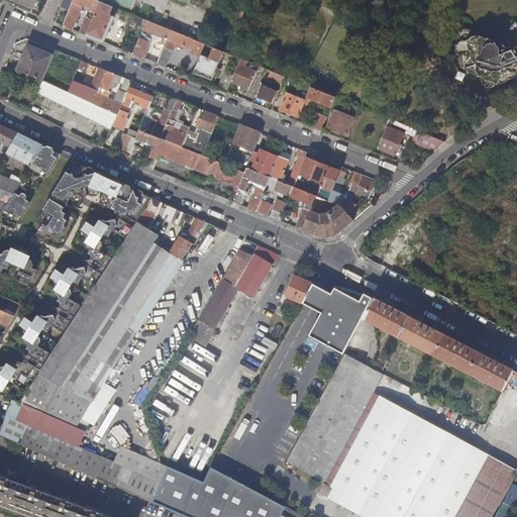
[(0,0),(0,14),(2,10),(0,9),(0,4),(1,2),(5,3),(6,0),(11,0),(11,1),(28,8),(27,11),(32,13),(37,0),(0,0)]
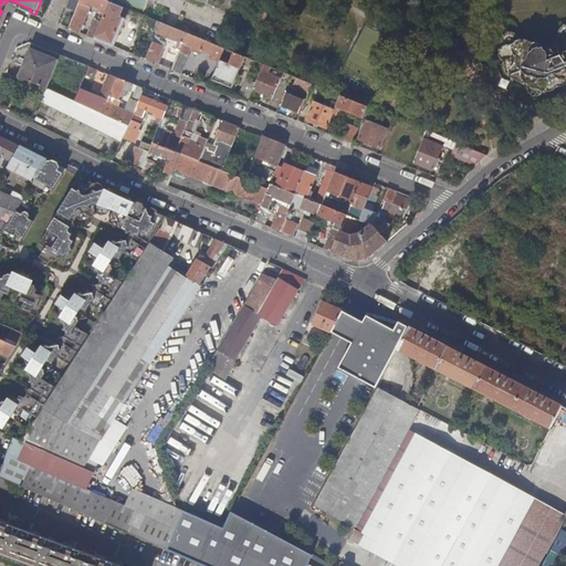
[(106,10),(111,2),(105,0),(81,0),(70,29),(81,33),(91,8),(88,7),(90,3),(106,10)]
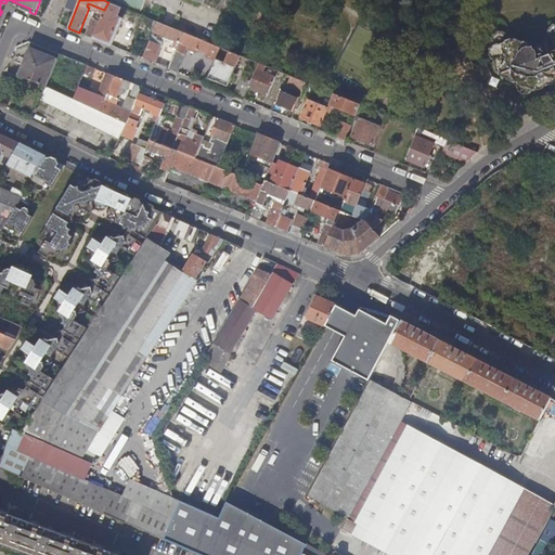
[(140,0),(143,1),(143,0),(108,0),(139,12),(140,10),(115,0),(140,0)]
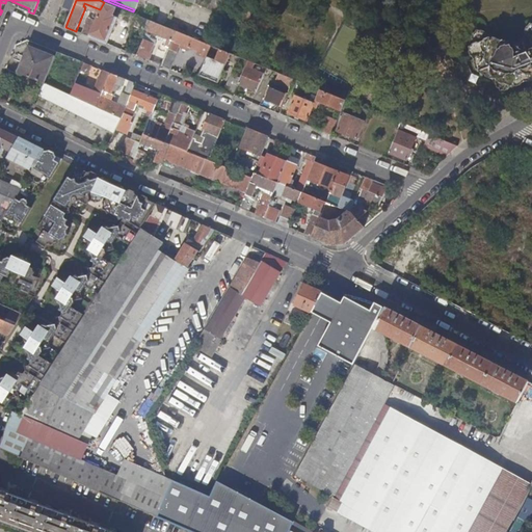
[(110,0),(134,9),(137,1),(134,0),(110,0)]
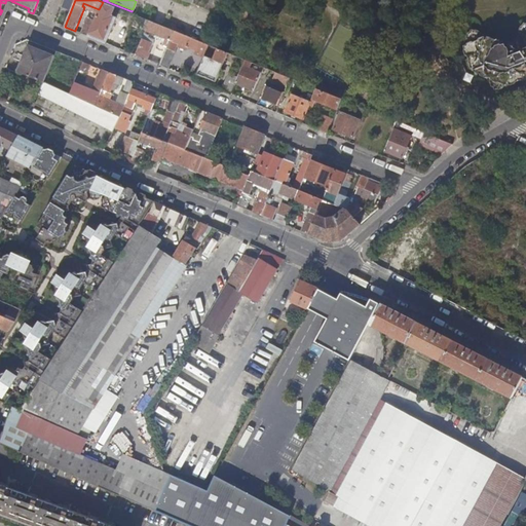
[(107,43),(117,17),(112,15),(115,7),(103,2),(99,9),(96,17),(88,36),(107,43)]
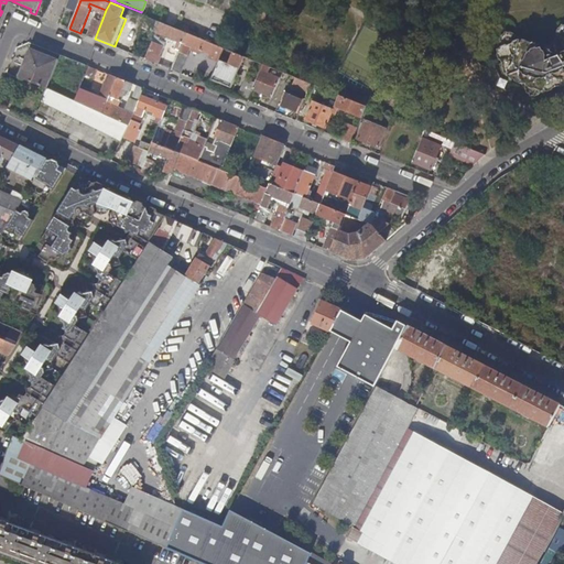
[(95,19),(88,35),(95,39),(102,19),(100,18),(99,20),(95,19)]
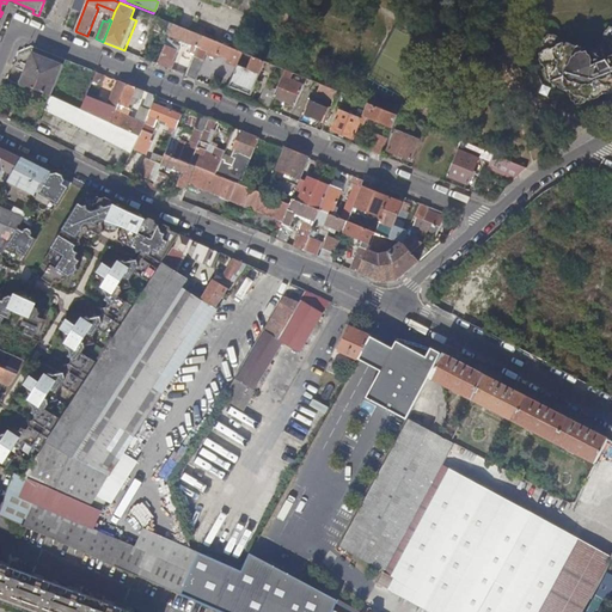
[(170,35),(175,25),(163,20),(159,30),(170,35)]
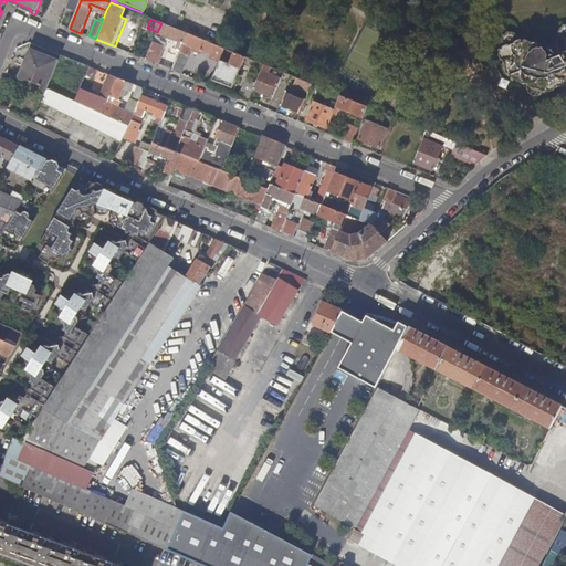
[(184,43),(188,33),(166,24),(161,23),(157,32),(157,33),(184,43)]
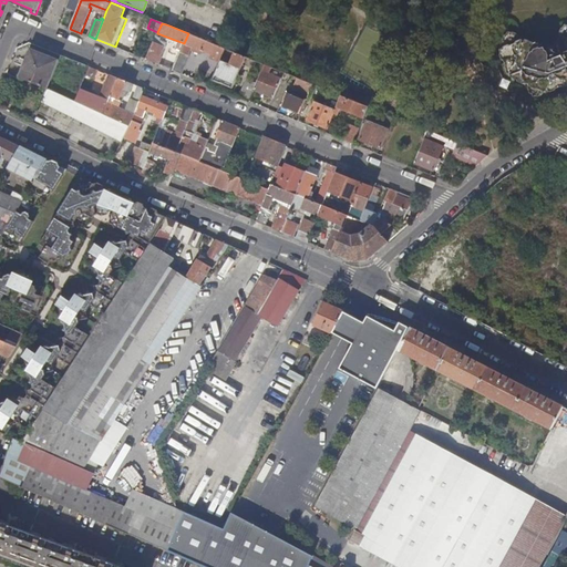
[(566,24),(558,42),(546,47),(543,45),(542,43),(536,41),(535,42),(519,34),(518,33),(514,31),(512,32),(508,30),(507,33),(505,34),(504,35),(503,40),(503,42),(501,50),(502,52),(501,54),(502,59),(505,60),(511,75),(518,80),(519,81),(524,83),(526,83),(528,84),(534,98),(560,88),(566,90),(566,24)]
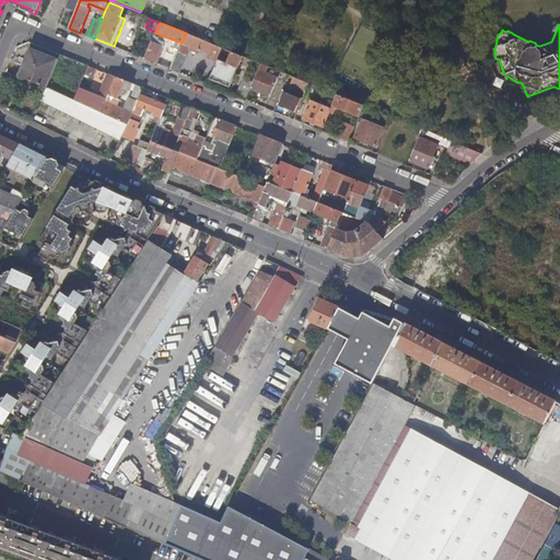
[(218,61),(223,48),(186,33),(182,43),(175,57),(171,69),(179,73),(189,46),(217,57),(214,60),(218,61)]
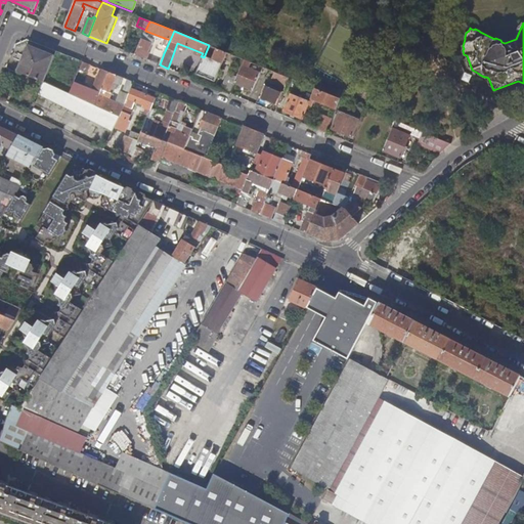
[(154,41),(142,37),(135,55),(144,58),(146,52),(148,52),(154,41)]
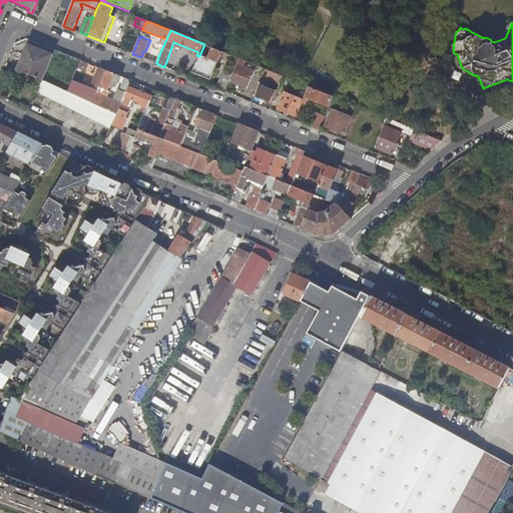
[(222,51),(214,48),(204,44),(199,56),(192,73),(211,80),(222,51)]
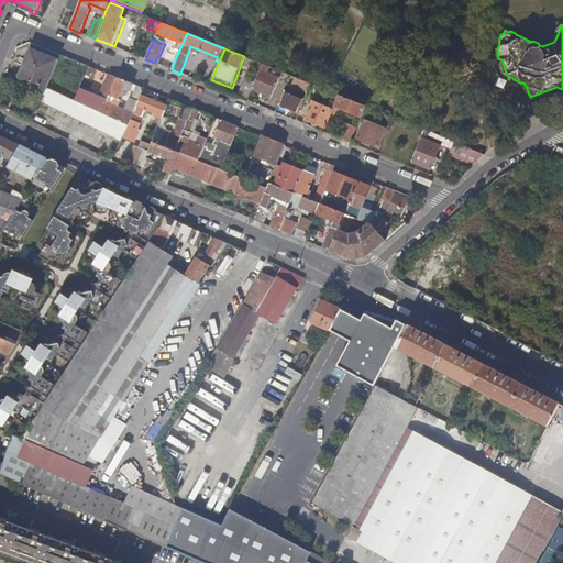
[(31,50),(20,77),(47,89),(59,61),(31,50)]
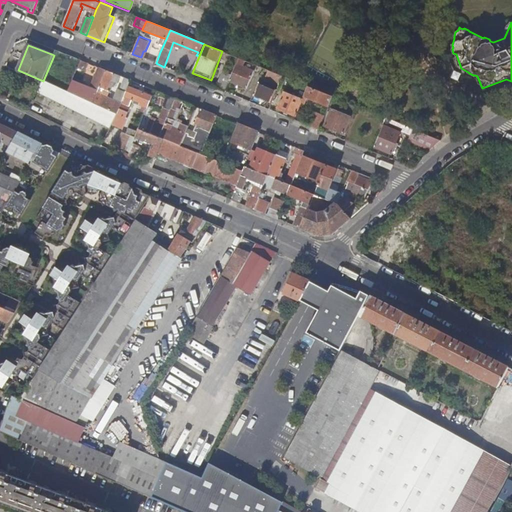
[(151,62),(156,63),(160,52),(157,51),(156,55),(154,54),(151,62)]
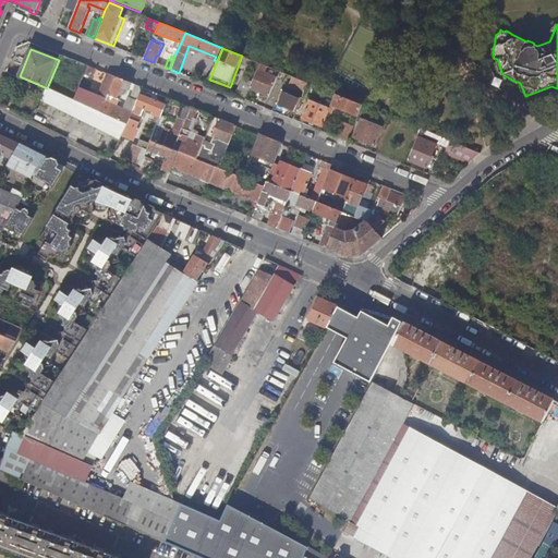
[(268,67),(261,63),(253,81),(250,88),(269,96),(277,77),(266,73),(268,67)]
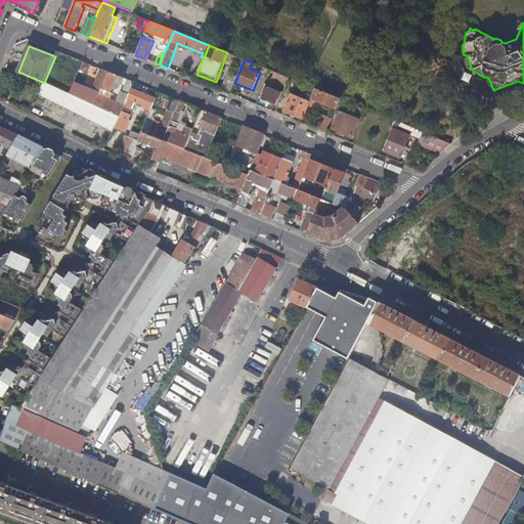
[(89,64),(83,61),(80,70),(86,73),(89,64)]
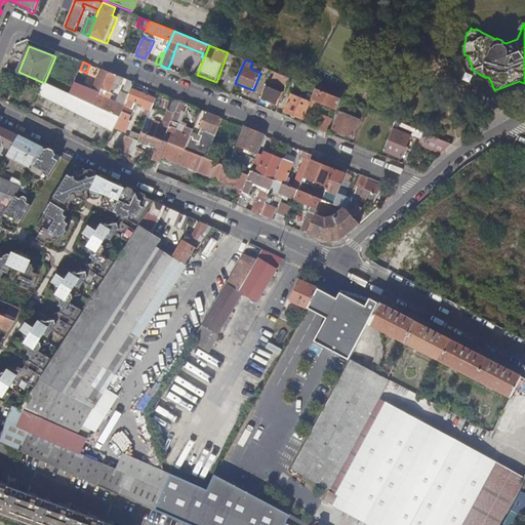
[(75,82),(71,94),(96,106),(110,73),(102,69),(93,89),(75,82)]
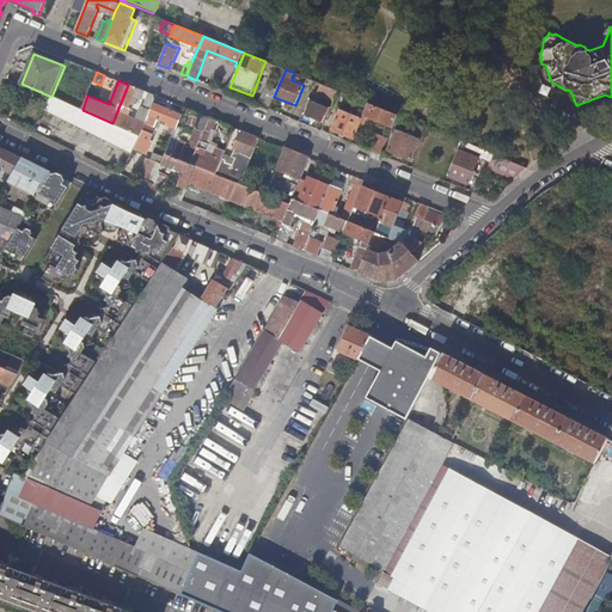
[(112,123),(140,136),(146,123),(129,116),(132,109),(129,108),(133,99),(141,103),(146,91),(128,85),(112,123)]
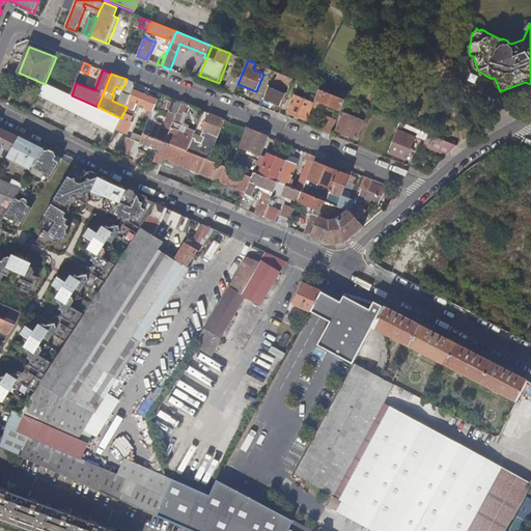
[(238,84),(241,77),(232,74),(225,91),(233,95),(238,84)]
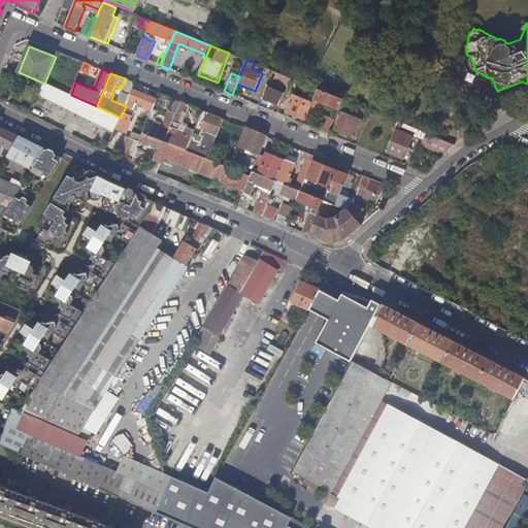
[(292,78),(277,73),(275,80),(289,86),(292,78)]
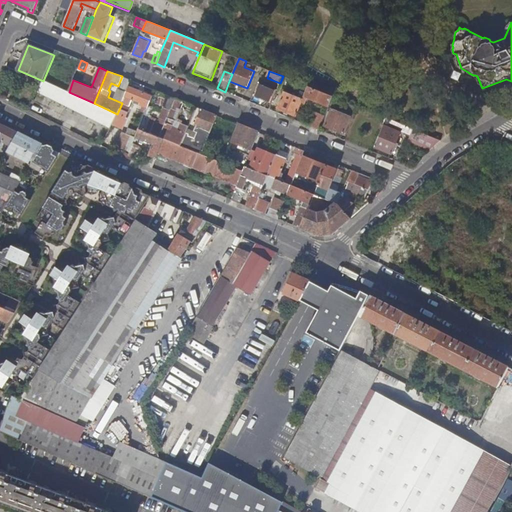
[(283,76),(280,83),(278,89),(287,93),(289,94),(292,86),(297,88),(299,83),(283,76)]
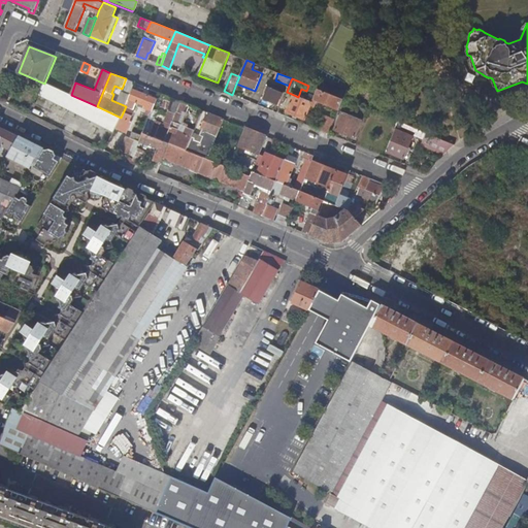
[(130,97),(133,90),(135,83),(129,80),(123,94),(130,97)]
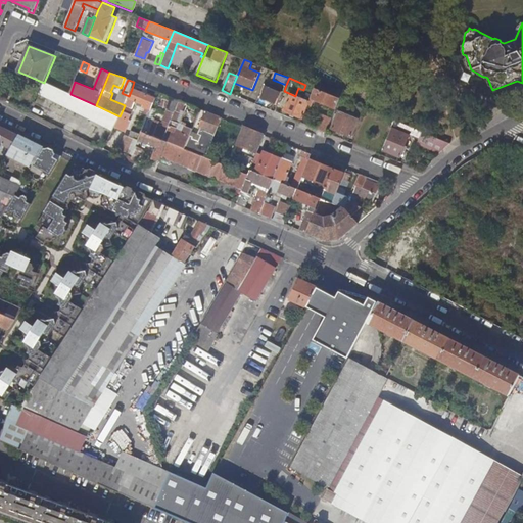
[(112,131),(114,127),(121,116),(120,116),(96,105),(70,94),(44,83),(39,94),(112,131)]
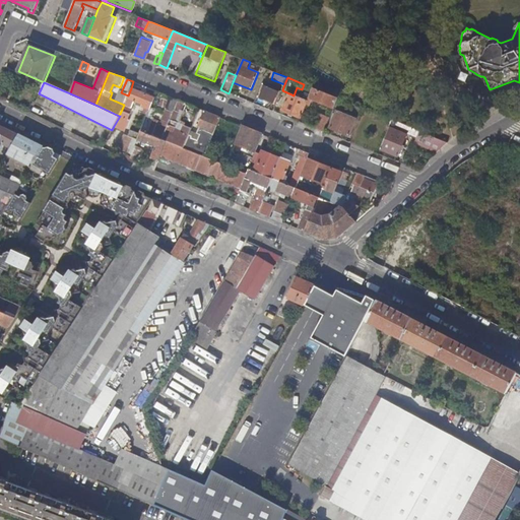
[(313,88),(304,84),(302,89),(301,90),(311,94),(313,88)]
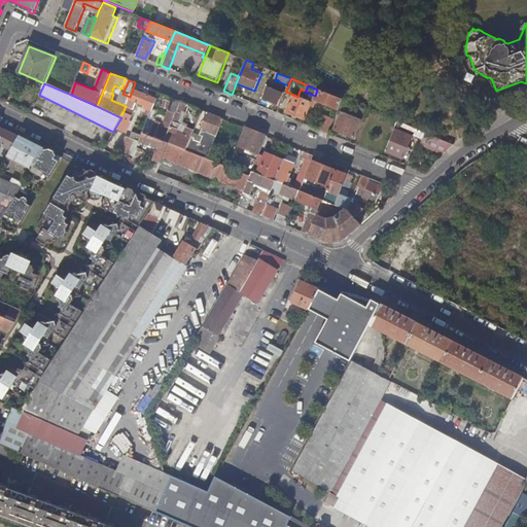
[(273,103),(280,106),(285,94),(267,86),(262,99),(267,101),(273,103)]
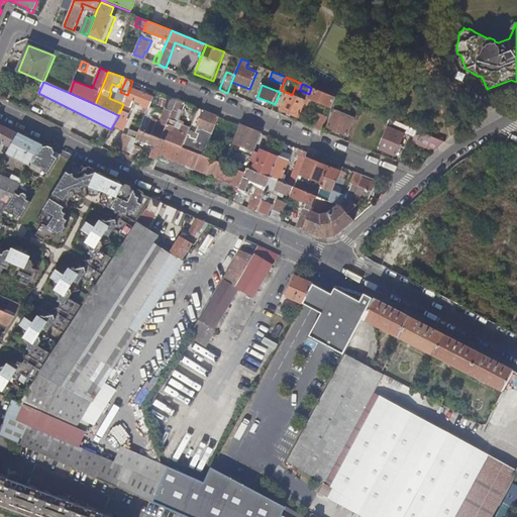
[(142,114),(146,116),(154,98),(130,88),(127,95),(123,104),(118,115),(119,115),(113,125),(124,130),(129,120),(127,119),(132,108),(130,108),(132,102),(139,105),(138,107),(143,110),(142,114)]
